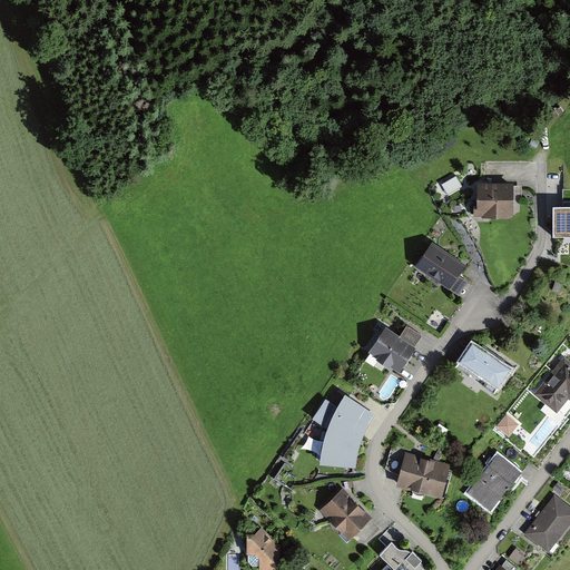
[(516,187),(478,186),(478,217),(514,218),(516,187)]
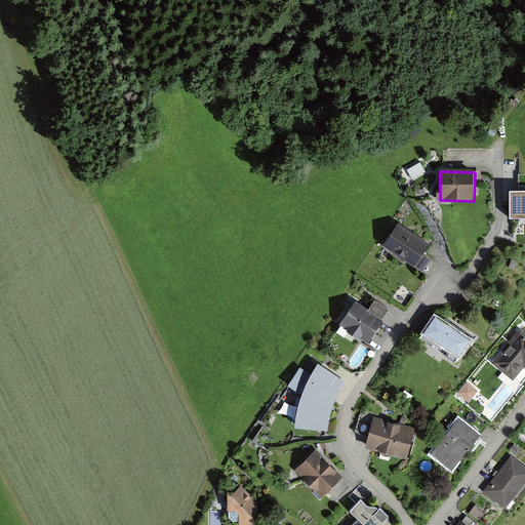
[(510,216),(524,215),(524,188),(510,188),(510,216)]
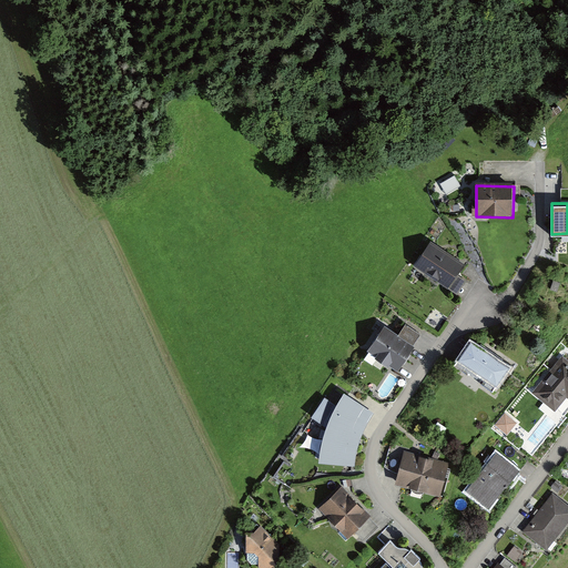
[(432,240),(414,264),(457,294),(467,281),(457,274),(465,264),(432,240)]
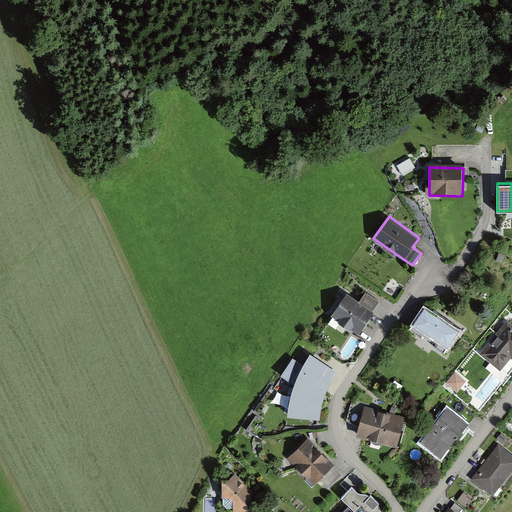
[(360,303),(347,295),(332,318),(358,335),(379,303),(366,294),(360,303)]
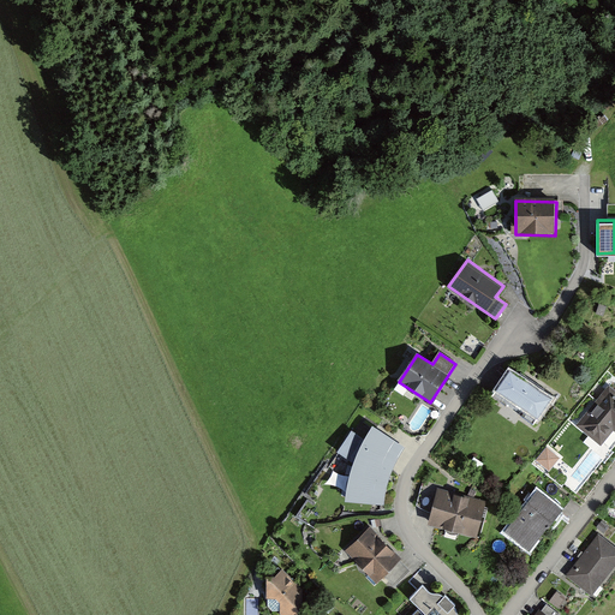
[(553,400),(508,372),(495,394),(539,421),(553,400)]
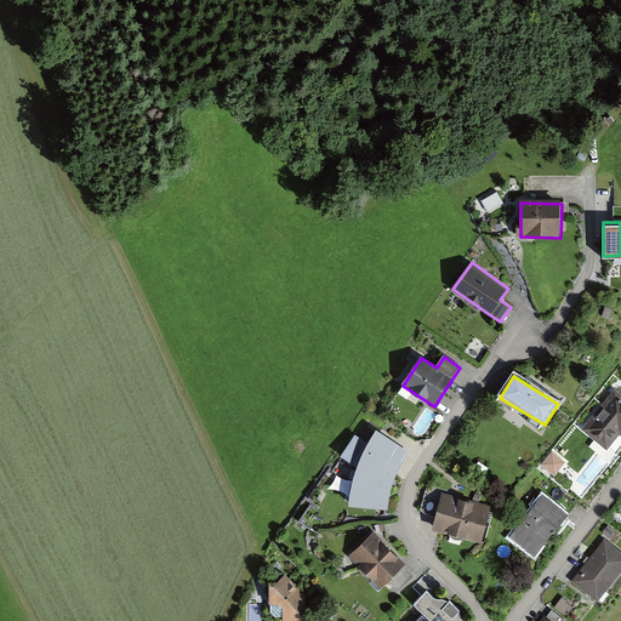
[(620,389),(617,387),(584,428),(611,450),(620,438),(620,389)]
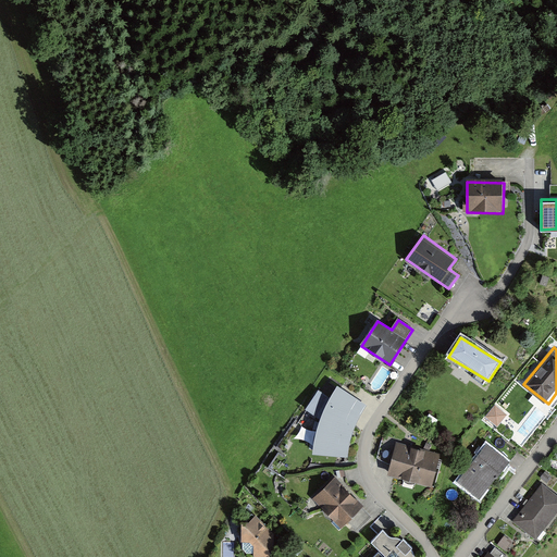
[(368,406),(337,385),(331,397),(319,391),(306,410),(321,420),(318,428),(313,455),(348,459),(350,444),(356,429),(368,406)]
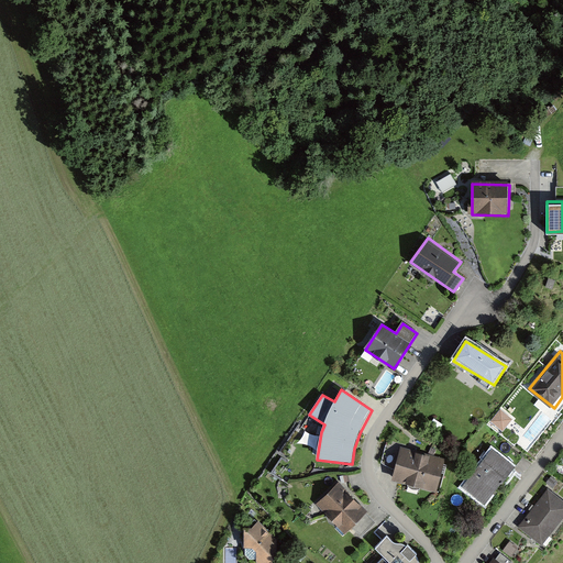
[(305,426),(300,441),(317,445),(320,430),(305,426)]
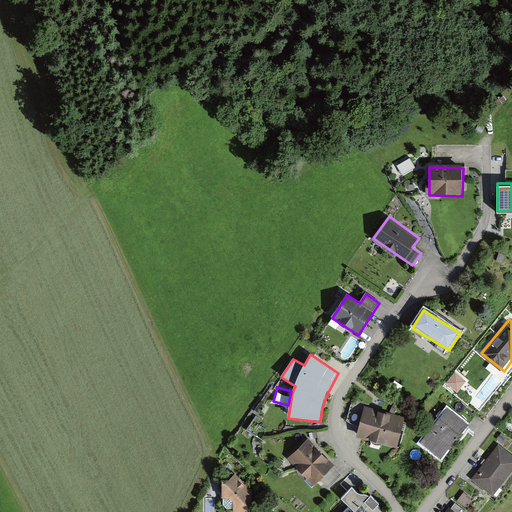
[(348,422),(359,424),(364,405),(353,402),(348,422)]
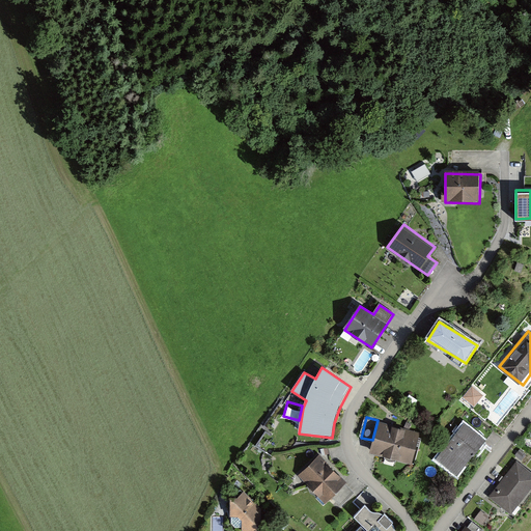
[(421,434),(380,422),(371,453),(413,465),(421,434)]
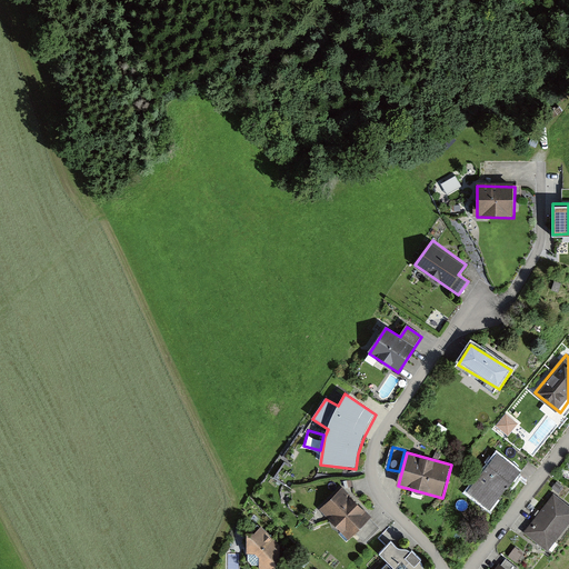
[(521,475),(496,455),(467,493),(492,513),(521,475)]
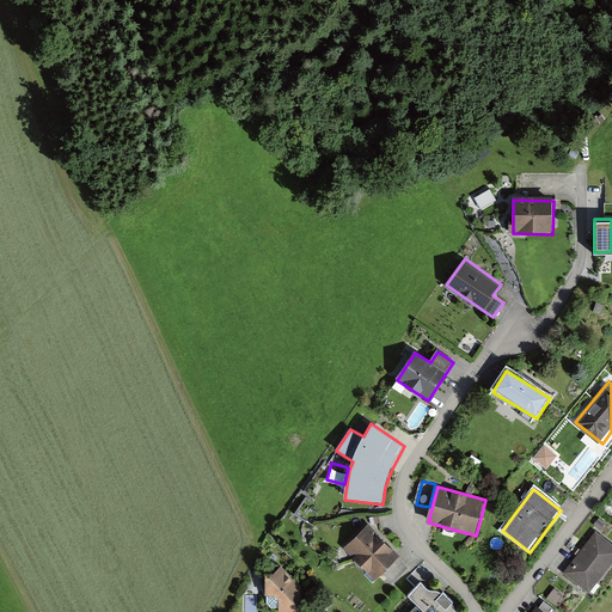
[(401,557),(369,526),(346,550),(377,581),(401,557)]
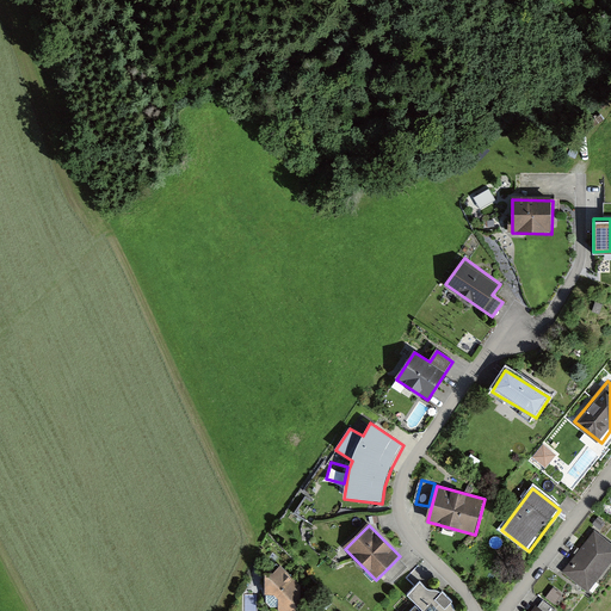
[(610,562),(610,543),(594,532),(562,576),(587,594),(610,562)]
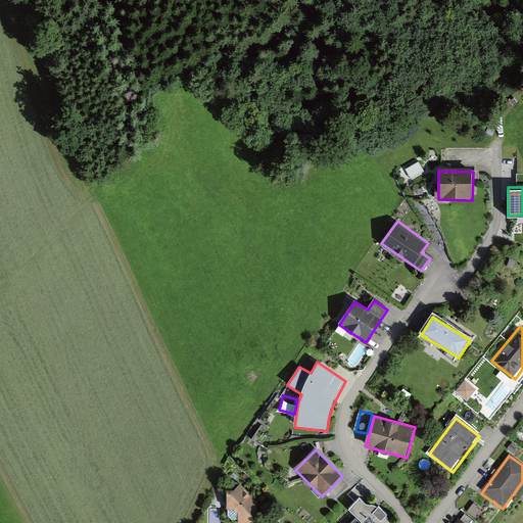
[(259,504),(241,486),(227,495),(228,514),(237,522),(256,522),(257,522),(259,504)]
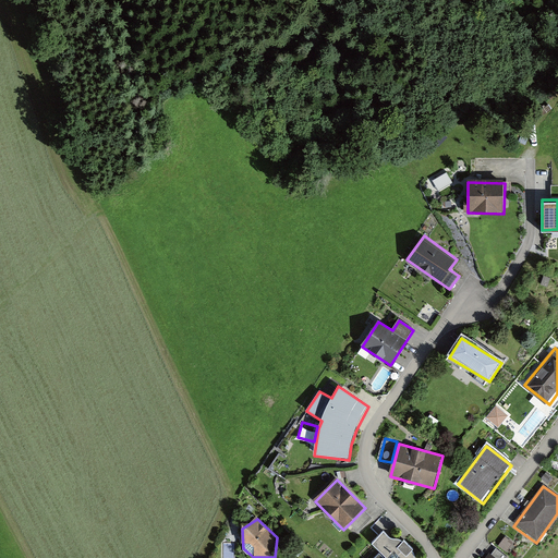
[(391,542),(385,534),(374,545),(386,557),(414,557),(414,550),(403,541),(391,542)]
